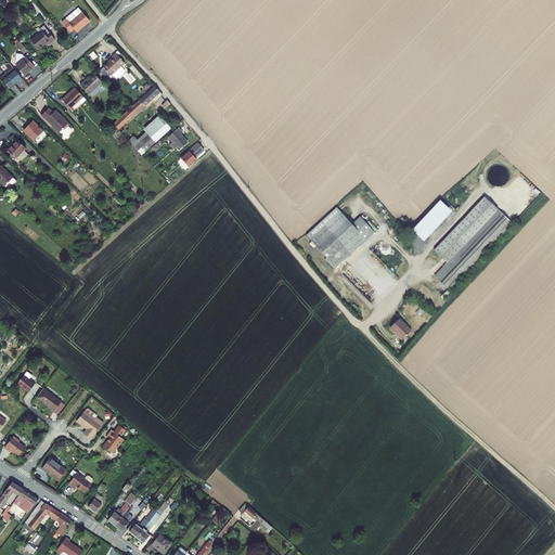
[(33,0),(26,0),(44,21),(48,17),(33,0)]
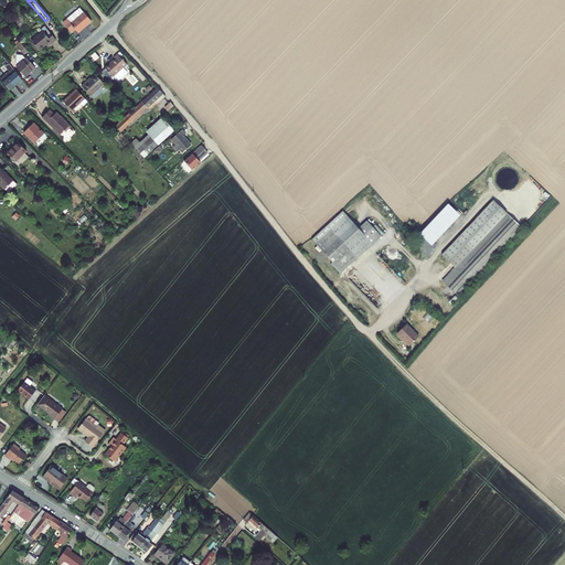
[(94,21),(82,7),(65,21),(74,31),(77,29),(81,32),(94,21)]
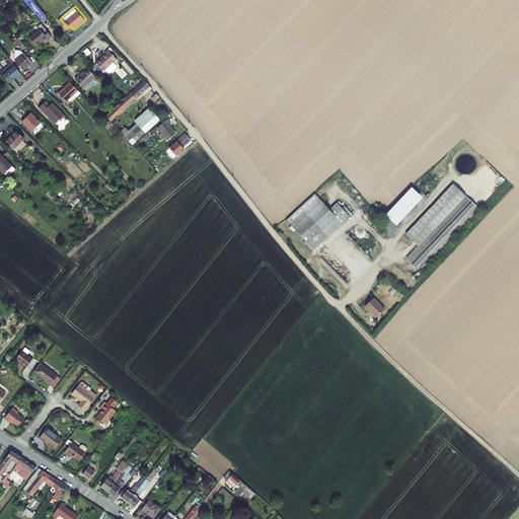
[(38,26),(41,28),(29,39),(35,47),(44,40),(46,41),(51,35),(41,23),(38,26)]
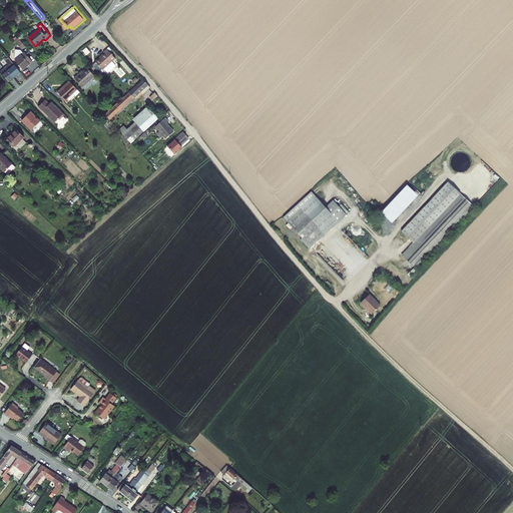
[(23,45),(16,36),(12,39),(20,48),(23,45)]
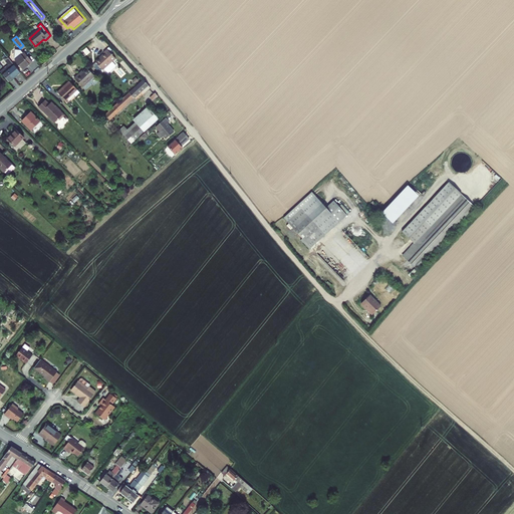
[(21,53),(15,59),(23,68),(32,60),(23,50),(20,52),(21,53)]
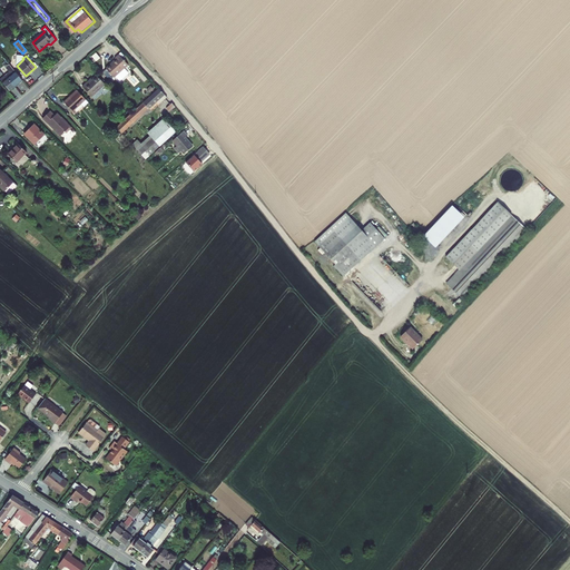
[(124,67),(115,57),(110,61),(111,62),(101,70),(109,79),(124,67)]
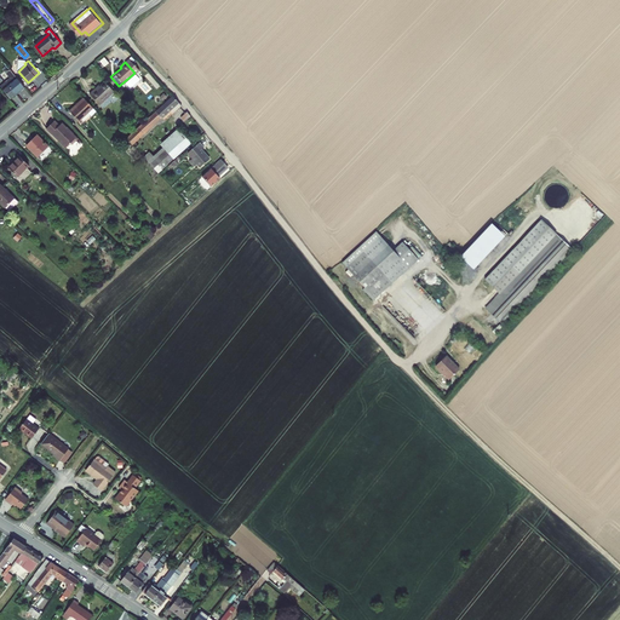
[(11,78),(10,79),(19,89),(24,85),(9,68),(5,72),(11,78)]
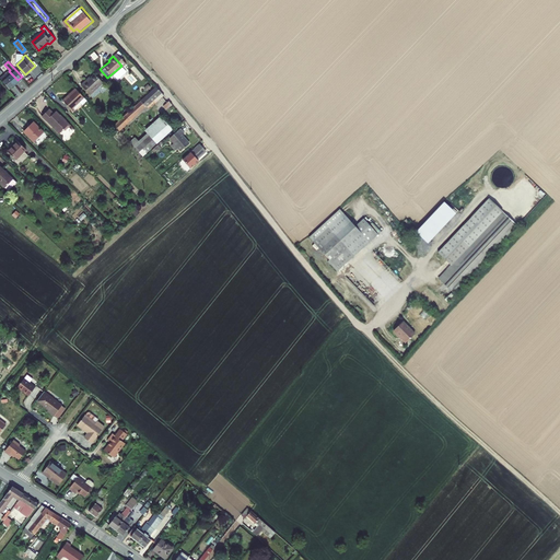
[(18,80),(9,71),(6,74),(13,83),(18,80)]
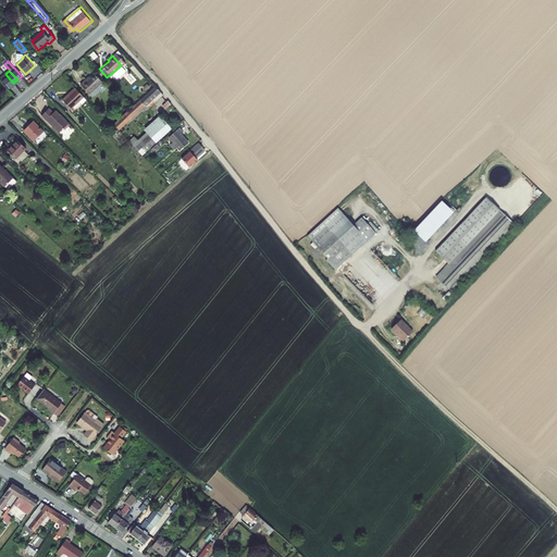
[(13,83),(5,74),(3,73),(0,75),(0,77),(9,87),(13,83)]
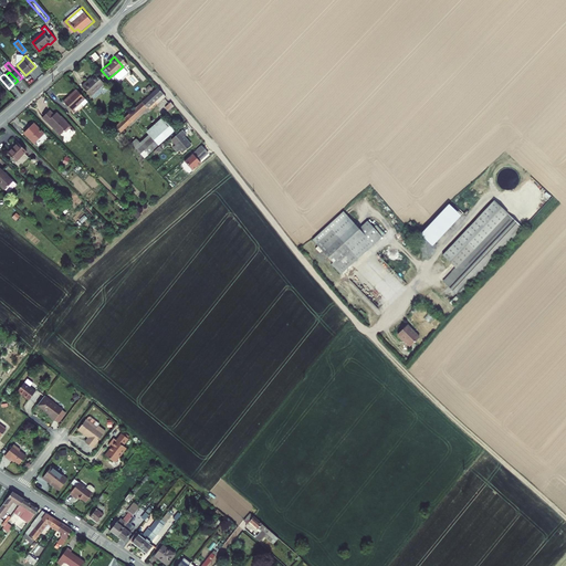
[(88,80),(82,86),(91,96),(105,84),(97,75),(90,82),(88,80)]
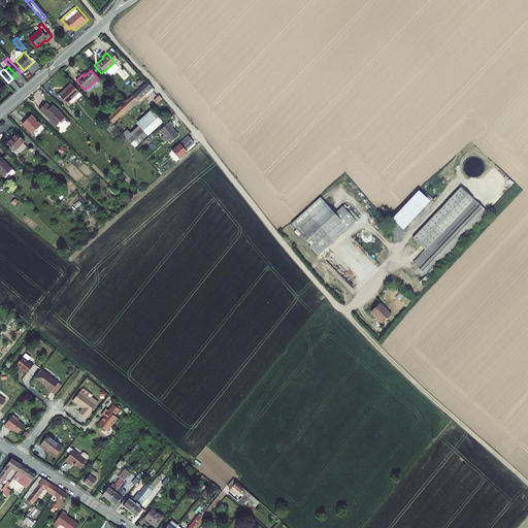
[(59,94),(67,103),(75,96),(77,98),(83,95),(73,84),(64,92),(63,91),(59,94)]
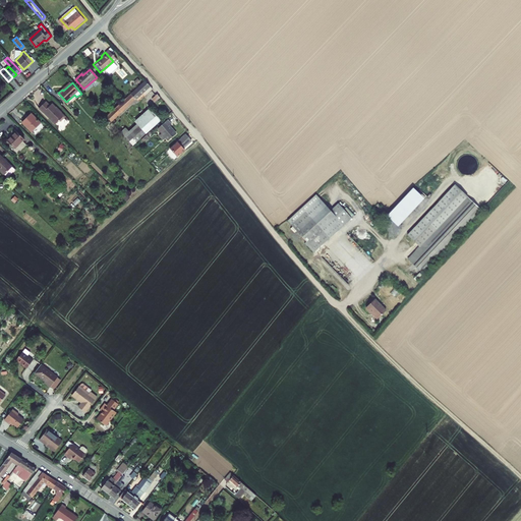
[(149,89),(145,83),(107,118),(111,121),(149,89)]
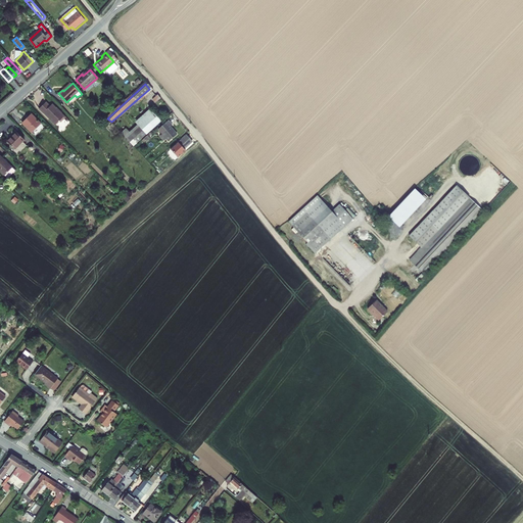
[(159,100),(156,96),(150,101),(154,105),(159,100)]
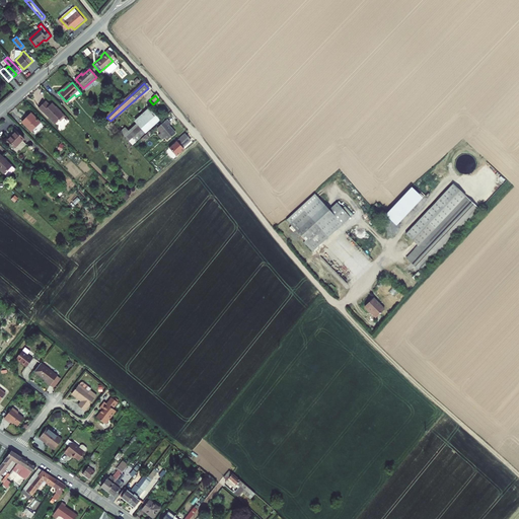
[(46,100),(40,106),(44,112),(45,110),(50,117),(50,118),(56,124),(60,120),(61,121),(66,116),(53,102),(51,104),(46,100)]
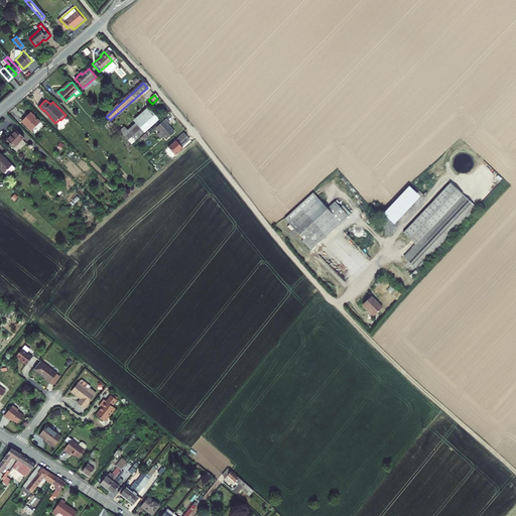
[(146,109),(120,131),(125,137),(132,144),(158,121),(146,109)]
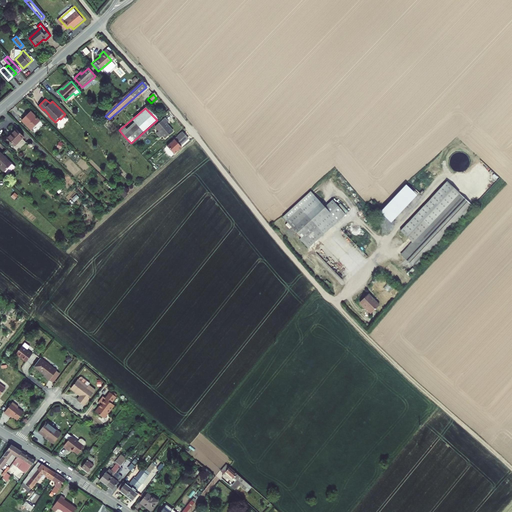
[(33,128),(41,120),(32,111),(23,119),(33,128)]
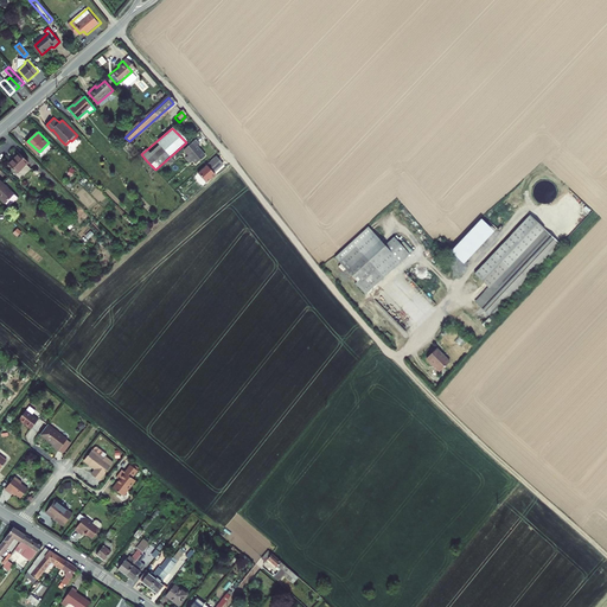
[(196,148),(191,144),(183,151),(187,155),(183,160),(187,165),(192,161),(195,163),(202,155),(196,148)]
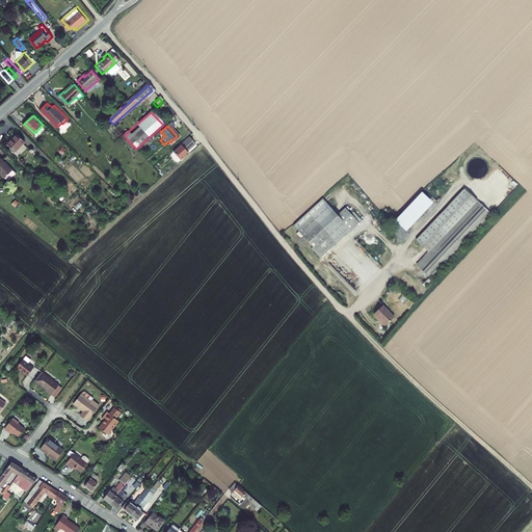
[(25,141),(17,133),(7,143),(16,151),(14,153),(19,157),(28,148),(23,143),(25,141)]
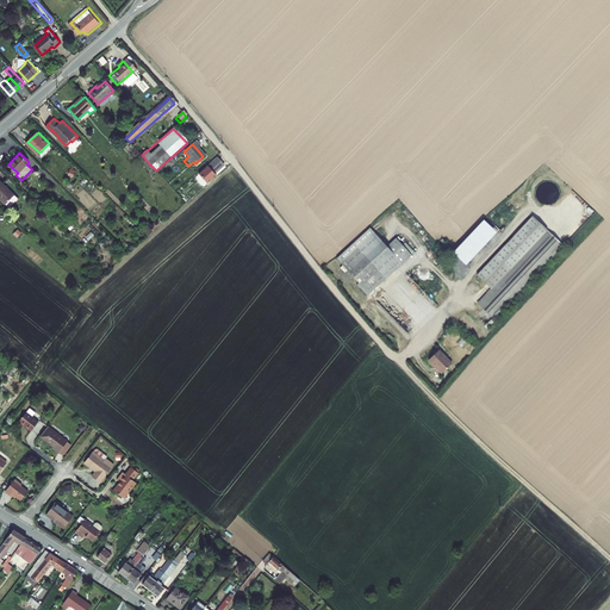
[(224,165),(217,157),(203,170),(207,176),(210,174),(212,176),(224,165)]
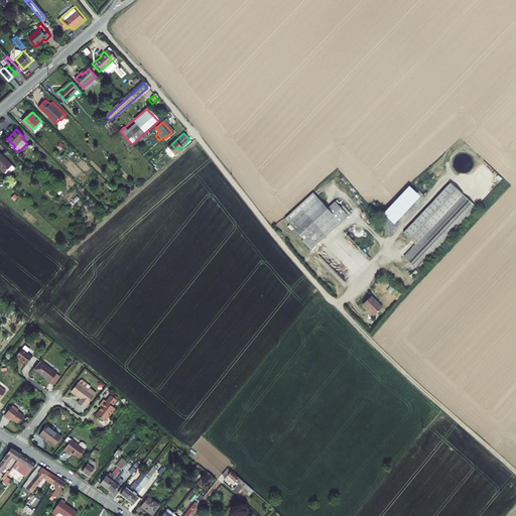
[(0,168),(6,174),(9,177),(14,172),(12,169),(14,166),(0,152),(0,168)]
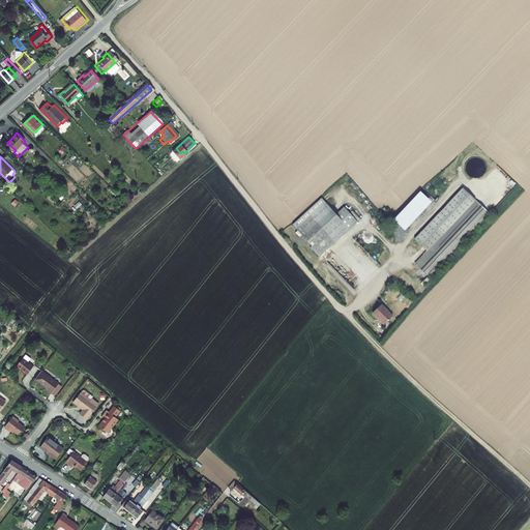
[(427,252),(415,265),(429,277),(488,214),(462,189),(414,240),(427,252)]
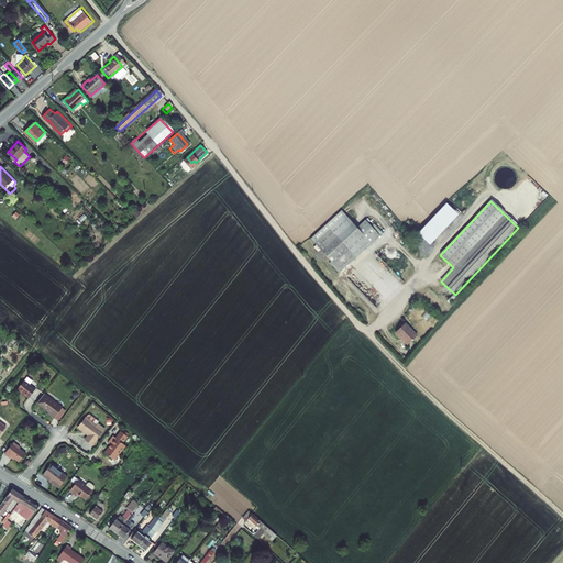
[(446,205),(418,234),(430,245),(457,216),(446,205)]
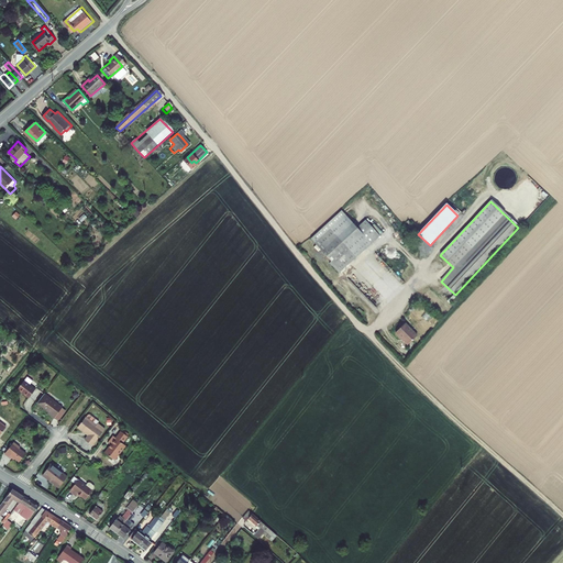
[(343,207),(311,236),(331,258),(328,262),(339,274),(383,234),(368,219),(361,225),(343,207)]
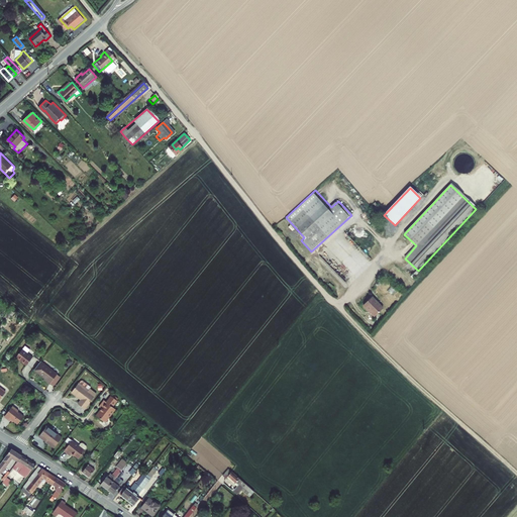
[(372,296),(363,305),(373,316),(383,308),(372,296)]
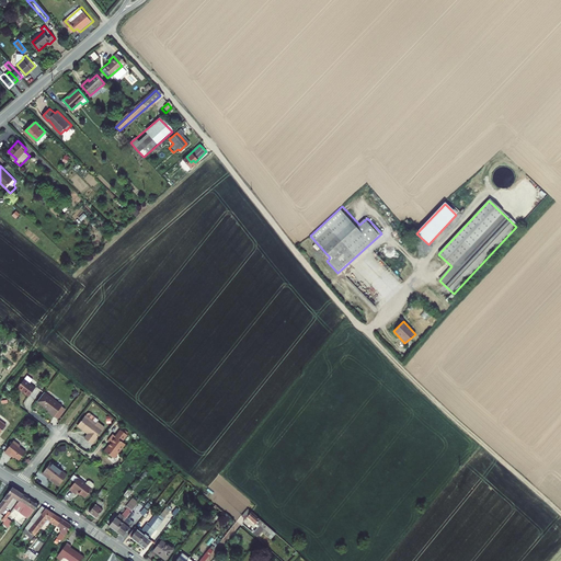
[(30,398),(36,388),(25,379),(18,389),(30,398)]
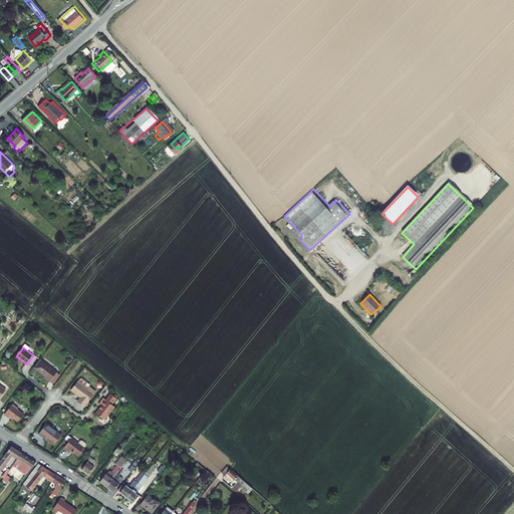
[(47,378),(46,379),(50,382),(58,373),(42,360),(35,369),(47,378)]
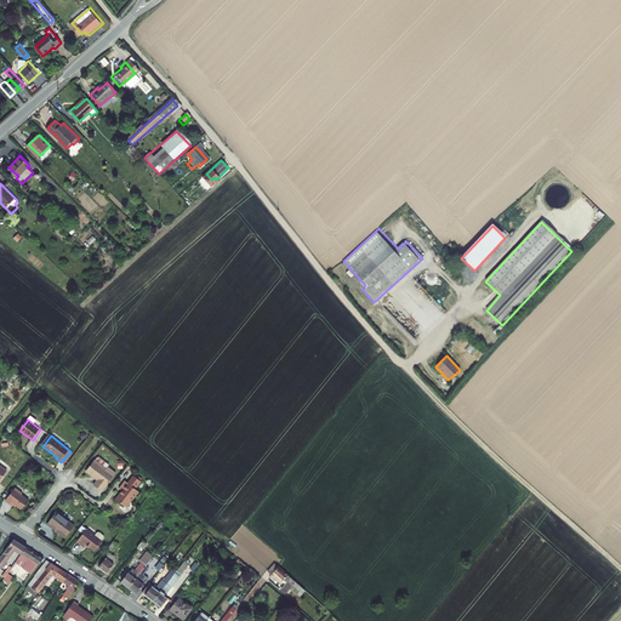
[(61,462),(64,465),(73,454),(70,451),(61,462)]
